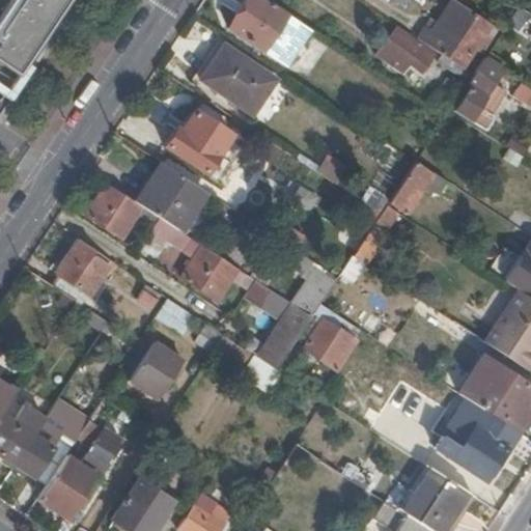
[(0,0),(0,84),(1,85),(57,0),(0,0)]
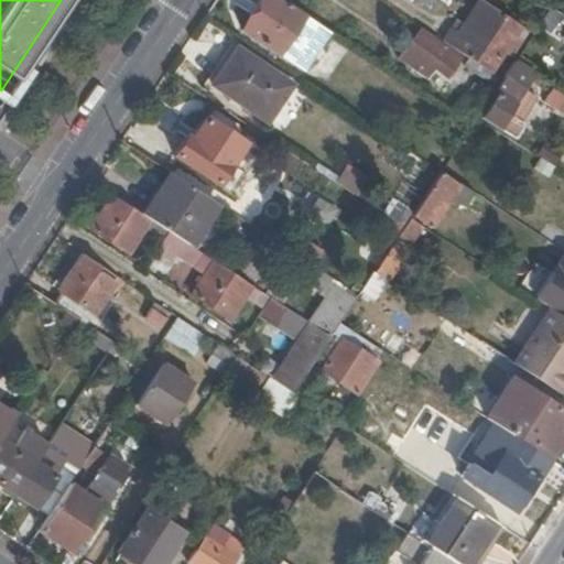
[(261,0),(243,29),(280,53),(299,23),(304,15),(280,0),(261,0)]
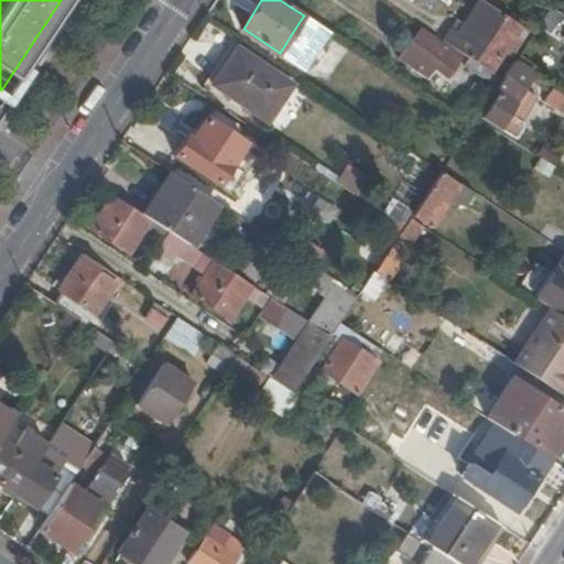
[(477,0),(461,24),(456,21),(443,40),(466,56),(481,66),(495,75),(525,29),(483,0),(477,0)]
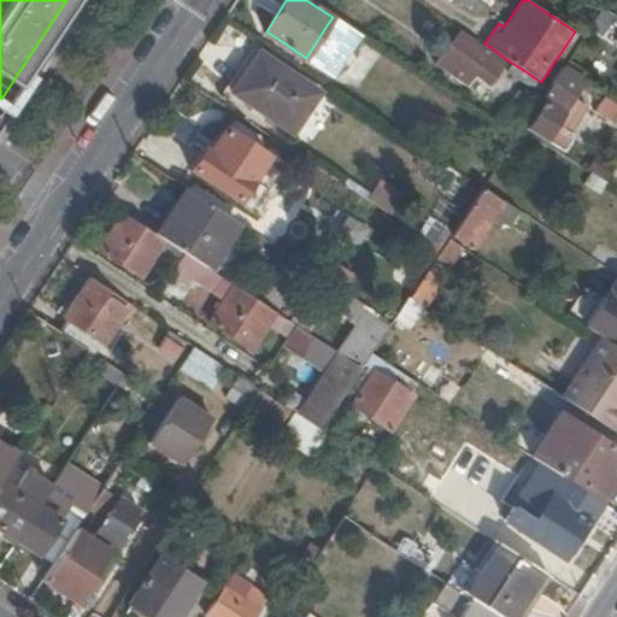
[(342,23),(333,17),(327,25),(336,31),(342,23)]
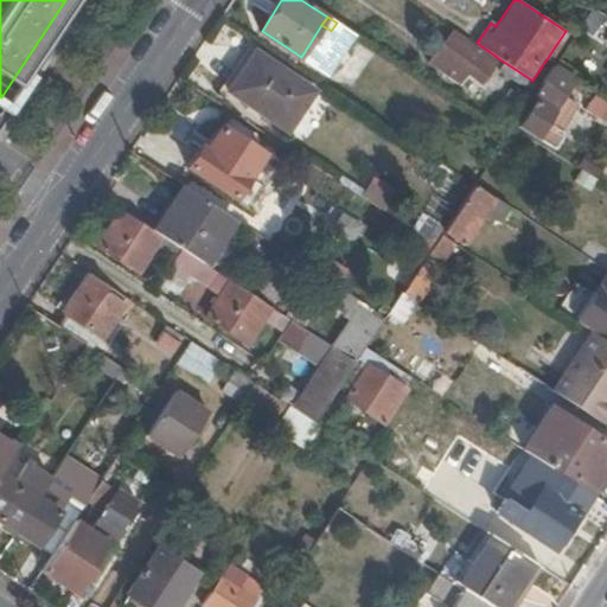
[(494,62),(451,31),(429,63),(465,87),(473,76),(480,81),(494,62)]
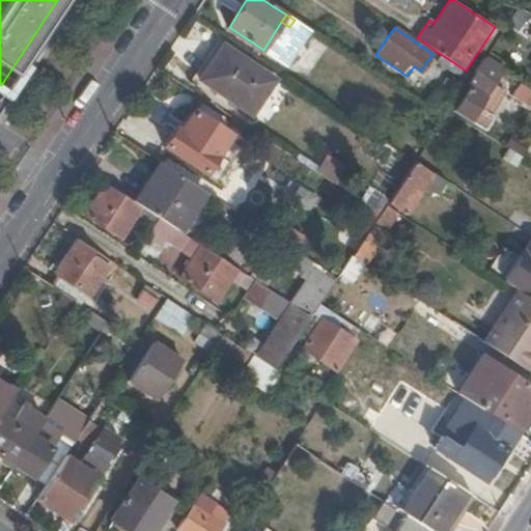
[(501,43),(496,39),(491,46),(496,49),(501,43)]
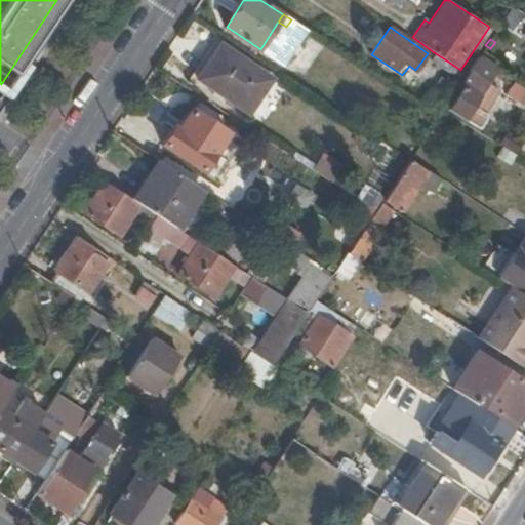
[(249,113),(273,78),(223,45),(199,80),(249,113)]
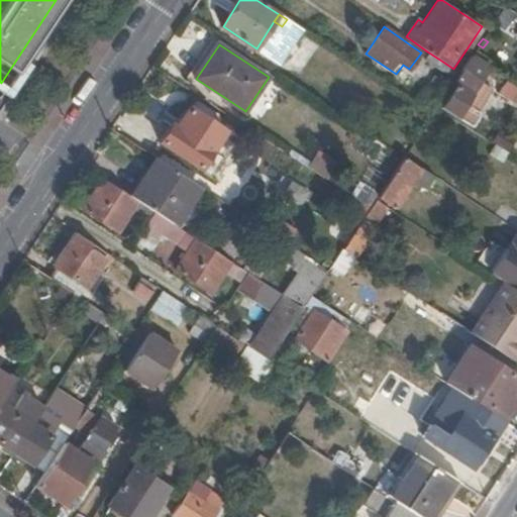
[(423,58),(436,67),(441,61),(427,52),(423,58)]
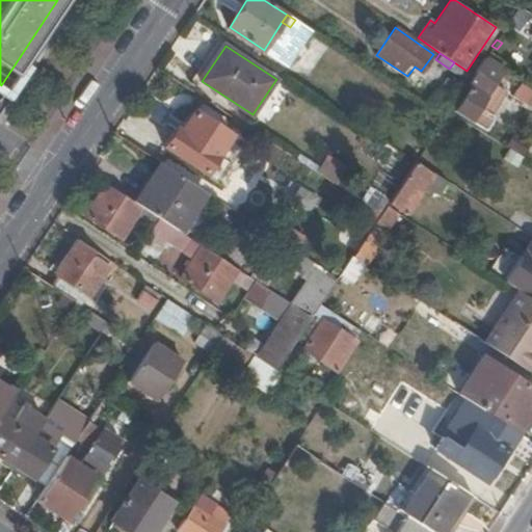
[(505,92),(496,86),(506,70),(485,56),(473,75),(476,77),(454,109),(473,122),(482,109),(490,114),(505,92)]
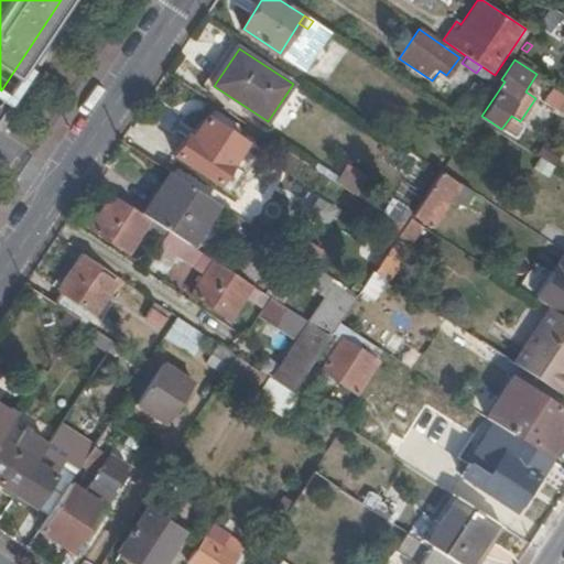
[(495,88),(479,77),(469,93),(485,104),(495,88)]
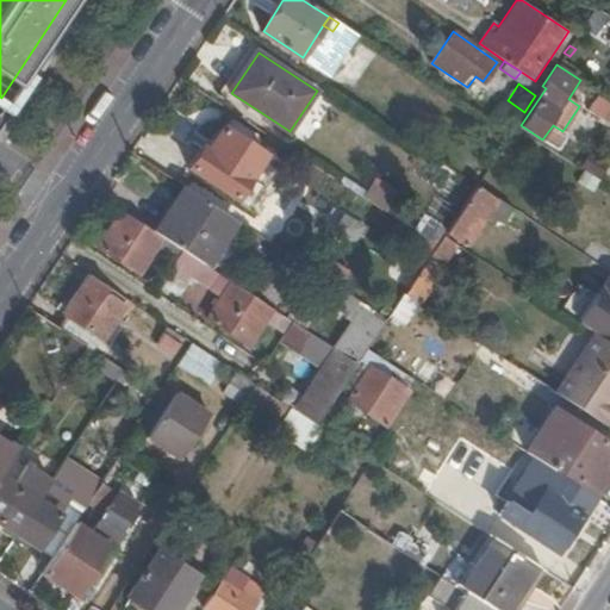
[(609,99),(603,95),(592,111),(602,117),(609,105),(609,99)]
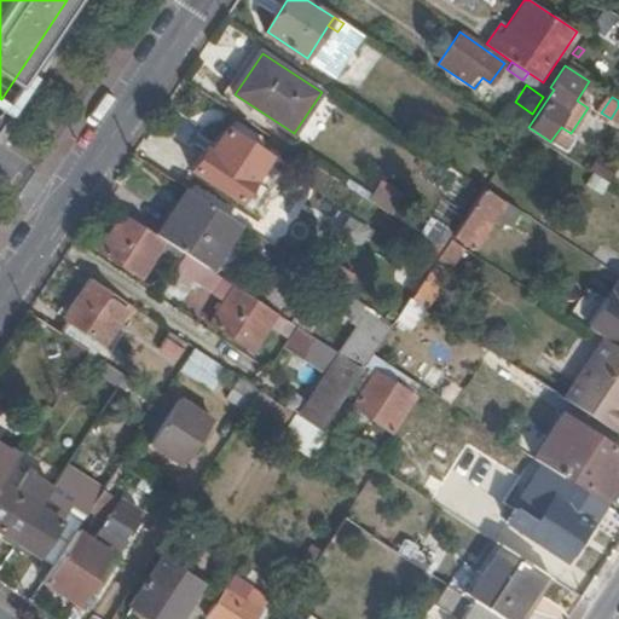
[(192,165),(190,167),(241,202),(271,156),(229,128),(212,154),(203,148),(201,152),(192,165)]
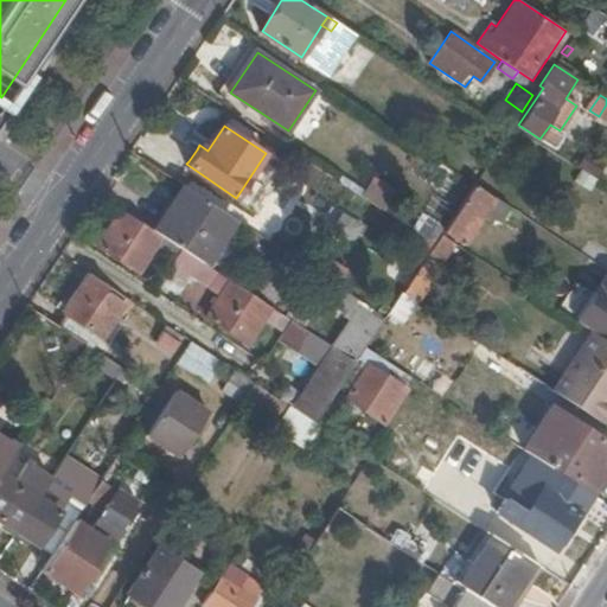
[(605,165),(586,152),(576,165),(596,178),(605,165)]
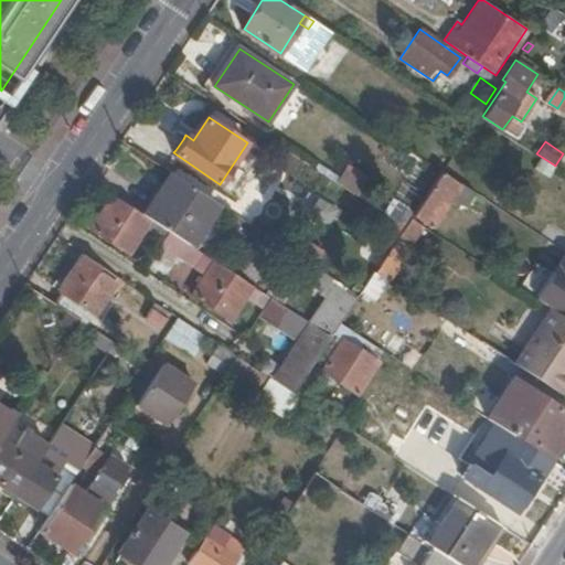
[(471,191),(440,171),(412,214),(429,225),(447,200),(459,208),(471,191)]
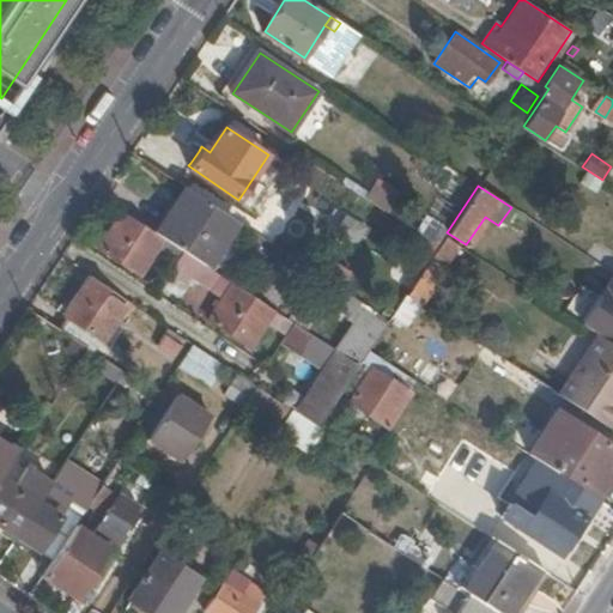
[(229,214),(190,190),(161,236),(183,252),(207,266),(236,220),(229,214)]
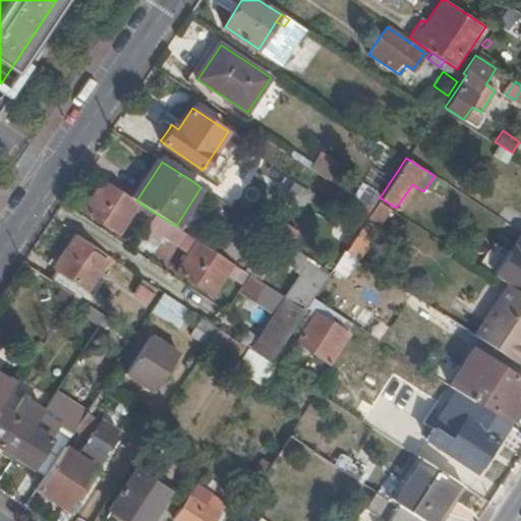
[(134,208),(153,219),(156,214),(136,200),(103,179),(84,208),(120,230),(134,208)]
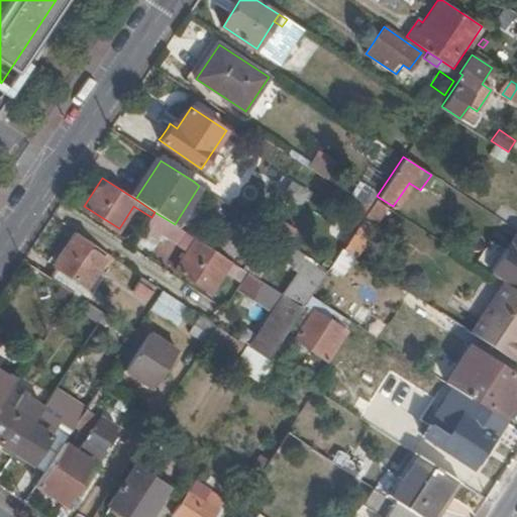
[(290,179),(281,196),(301,206),(310,190),(290,179)]
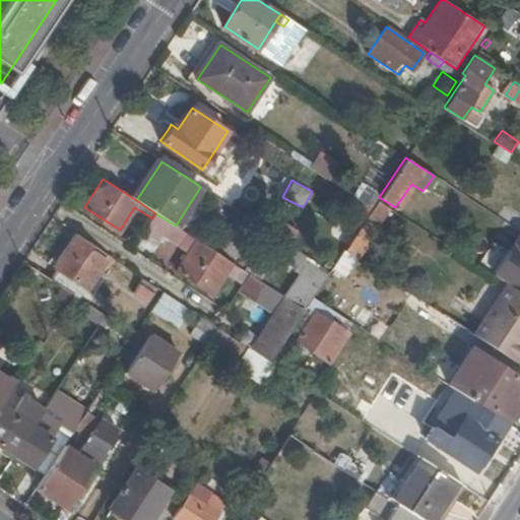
[(377,199),(371,207),(354,232),(368,241),(390,207),(377,199)]
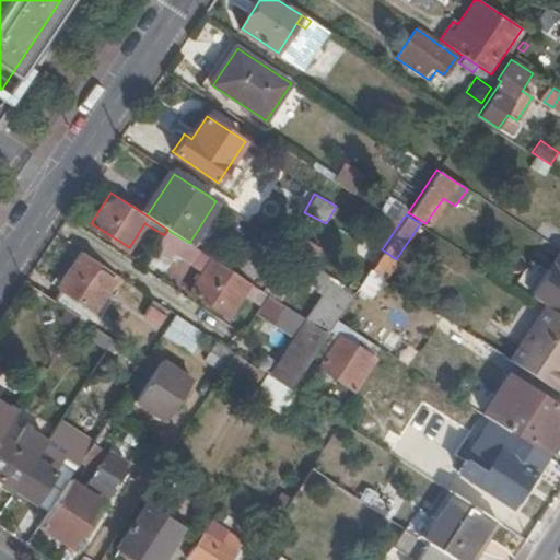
[(396,259),(382,249),(370,269),(385,279),(398,260),(396,259)]
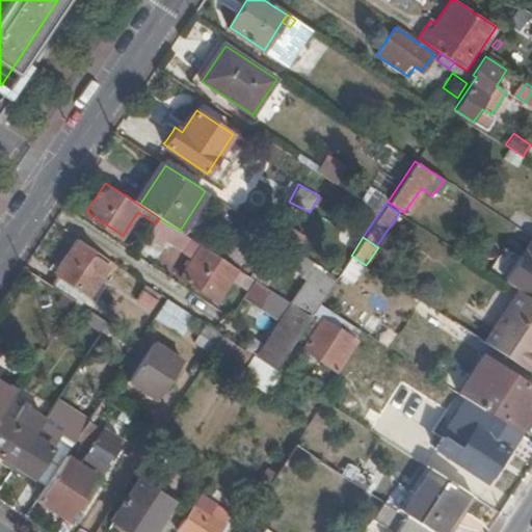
[(531,237),(502,280),(519,291),(531,299),(531,237)]
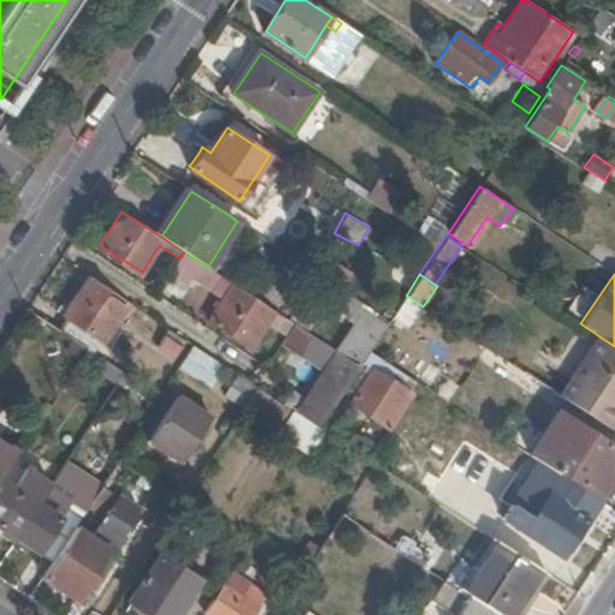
[(72,300),(78,304),(67,320),(60,329),(90,350),(95,353),(125,309),(132,314),(136,308),(88,276),(72,300)]
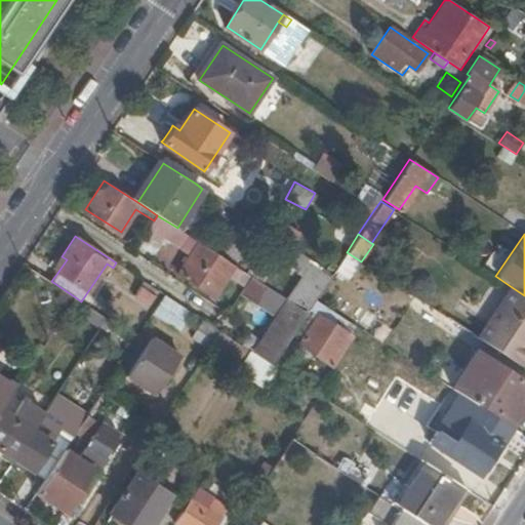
[(231,273),(246,283),(245,286),(259,295),(266,286),(198,242),(178,272),(214,296),(231,273)]
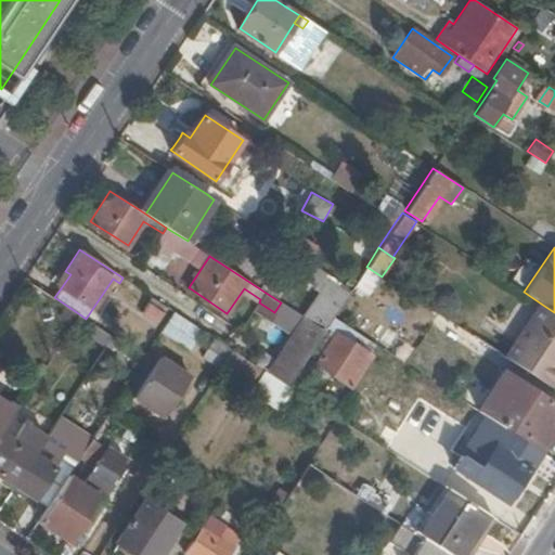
[(308,291),(318,297),(305,319),(323,331),(332,318),(336,311),(350,289),(310,263),(301,275),(312,283),(308,291)]
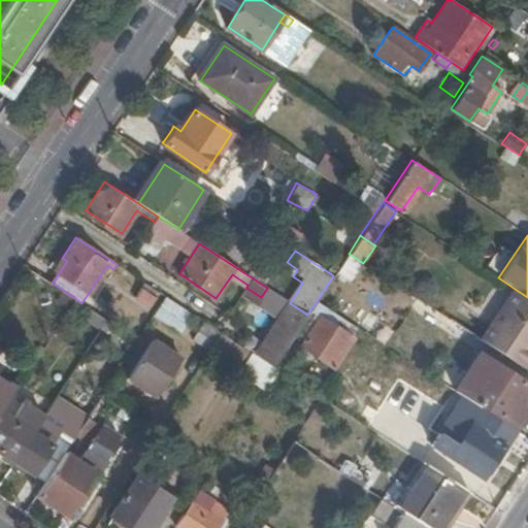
[(341,263),(333,275),(320,296),(330,302),(357,262),(347,256),(341,263)]
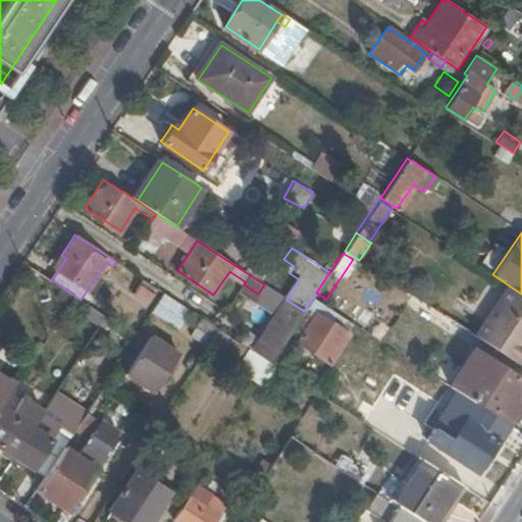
[(66,258),(61,255),(52,268),(57,271),(66,258)]
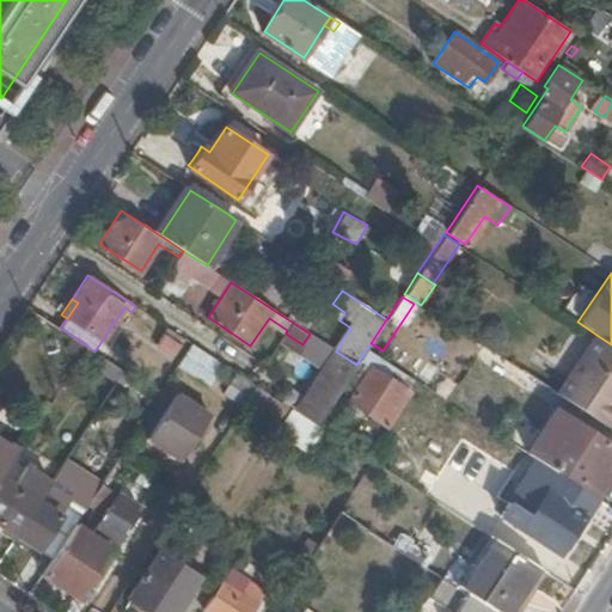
[(183,343),(167,334),(159,346),(175,356),(183,343)]
